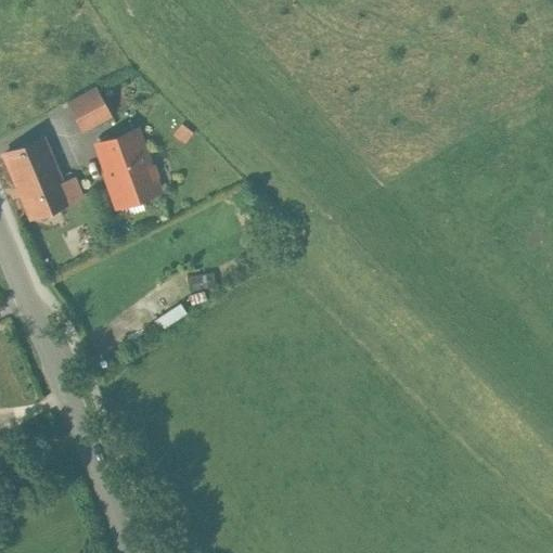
[(98,89),(69,104),(85,133),(113,117),(98,89)]
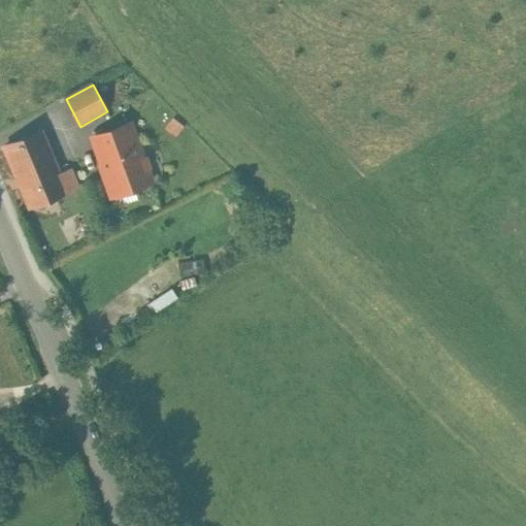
[(131,126),(95,138),(108,175),(106,175),(113,197),(152,183),(149,173),(151,168),(148,161),(142,159),(131,126)]
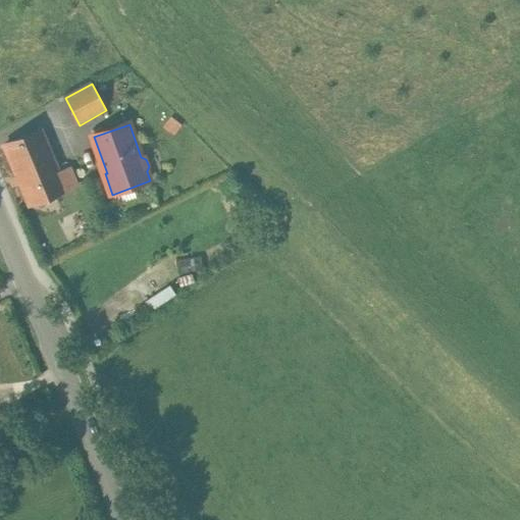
[(43,132),(5,147),(30,205),(79,185),(71,168),(60,172),(43,132)]
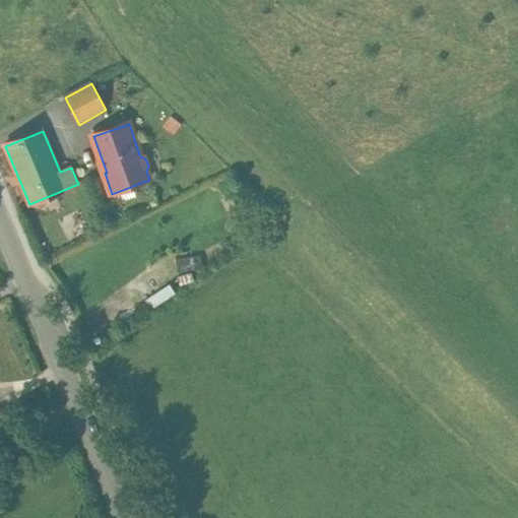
[(150,308),(175,294),(170,284),(145,299),(150,308)]
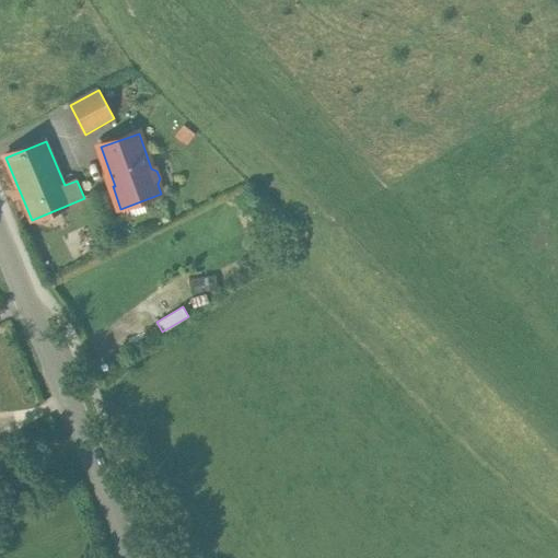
[(38,450),(25,460),(32,468),(45,458),(38,450)]
